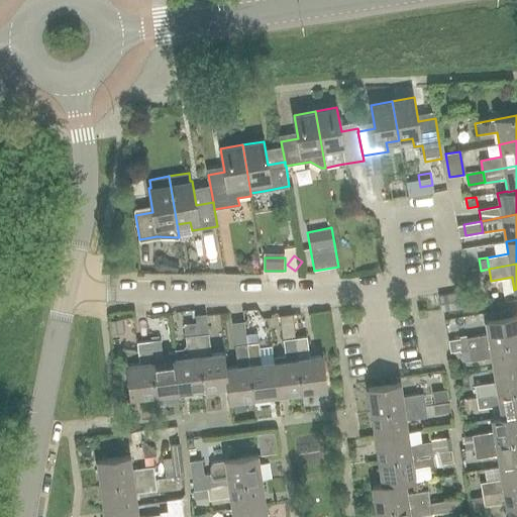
[(466,307),(463,292),(439,296),(441,311),(466,307)]
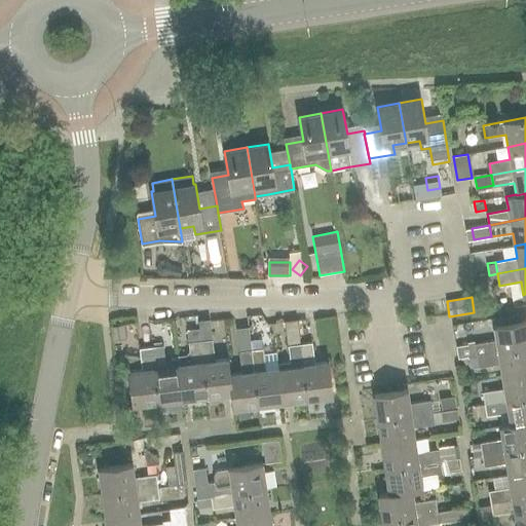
[(525,346),(525,321),(494,327),(496,340),(475,343),(477,355),(525,346)]
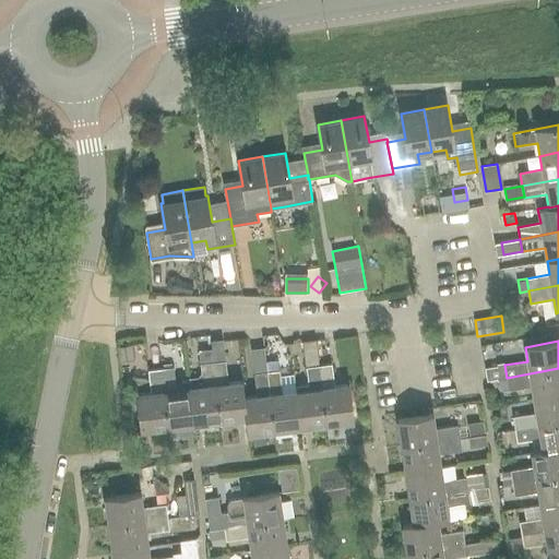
[(289,344),(292,355),(301,353),(300,343),(289,344)]
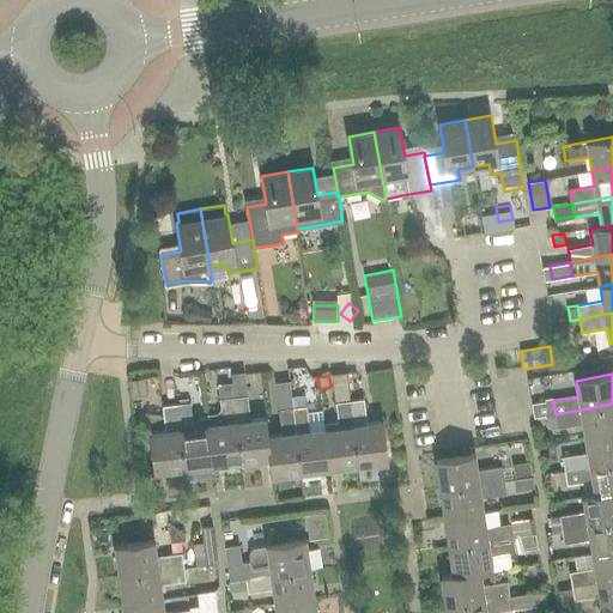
[(150,378),(135,380),(138,396),(152,395),(150,378)]
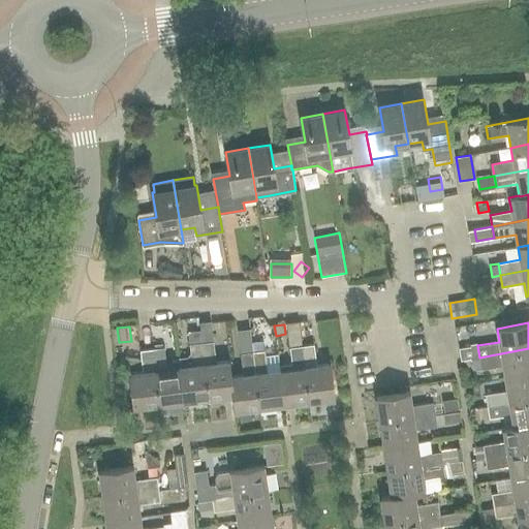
[(200,331),(188,333),(190,344),(201,343),(200,331)]
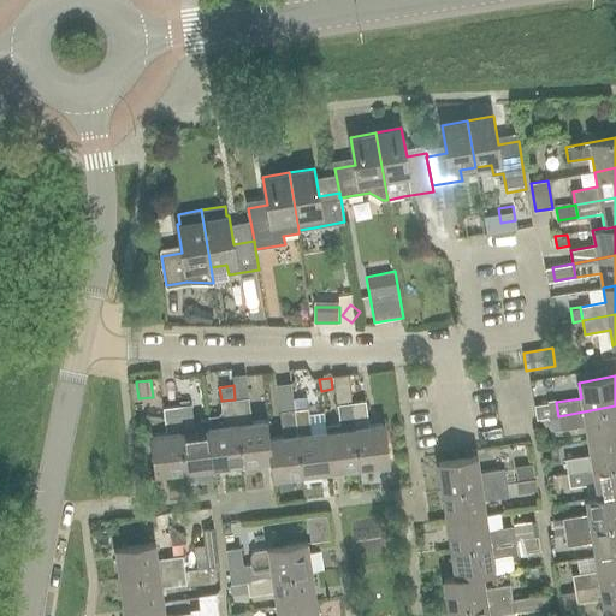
[(252,422),(249,397),(235,400),(243,465),(271,461),(268,438),(271,438),(268,420),(252,422)]
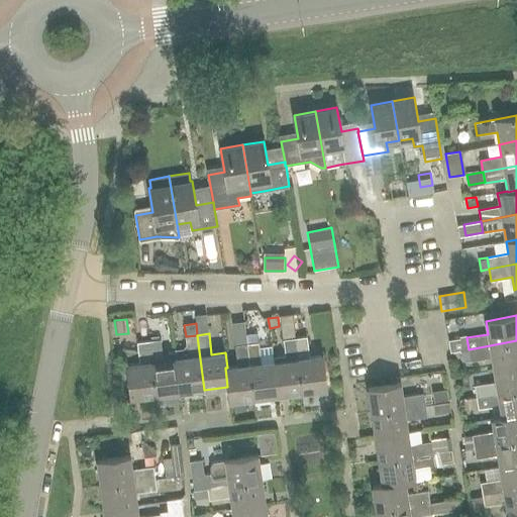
[(246,334),(247,344),(257,342),(256,333),(246,334)]
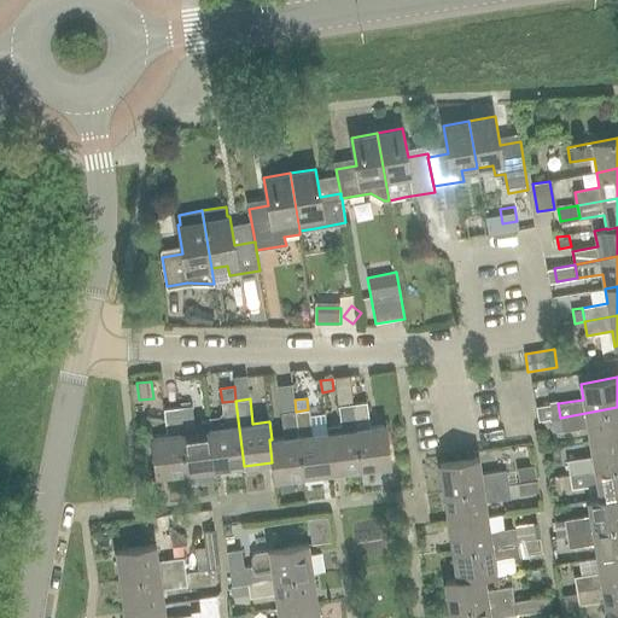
[(244,466),(235,401),(222,402),(225,427),(210,429),(215,470),(244,466)]
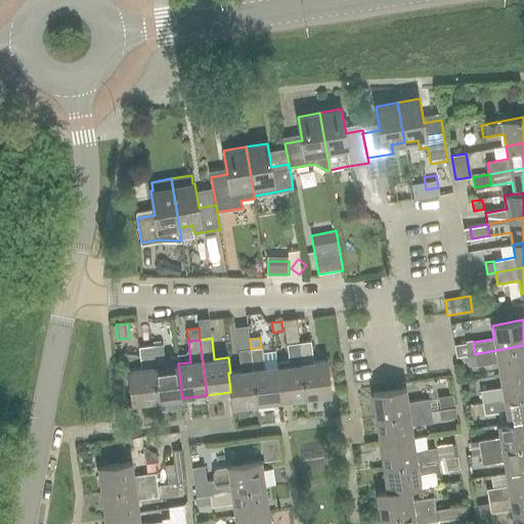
[(475,354),(473,342),(473,340),(466,341),(466,343),(455,345),(457,357),(475,354)]
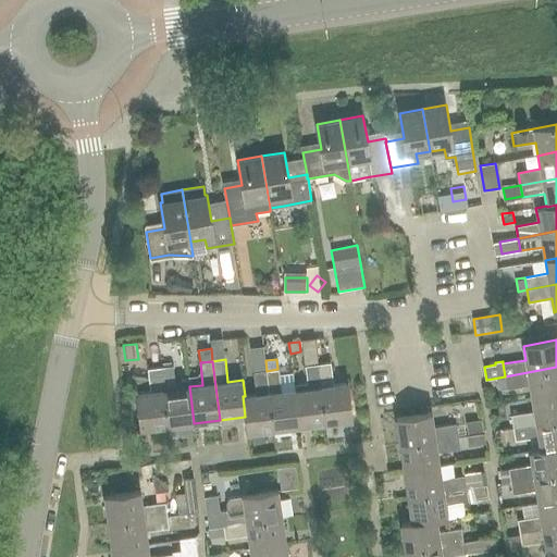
[(331,362),(318,364),(325,423),(353,420),(348,383),(334,385),(331,362)]
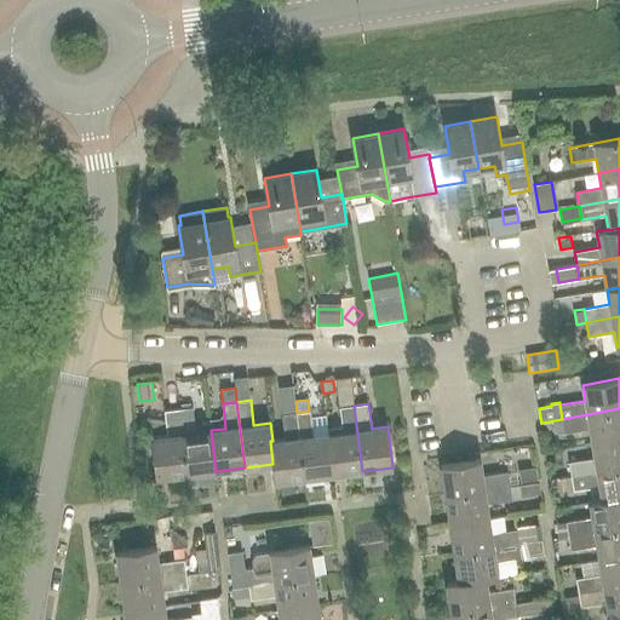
[(362,471),(354,406),(340,407),(344,432),(328,434),(334,475),(362,471)]
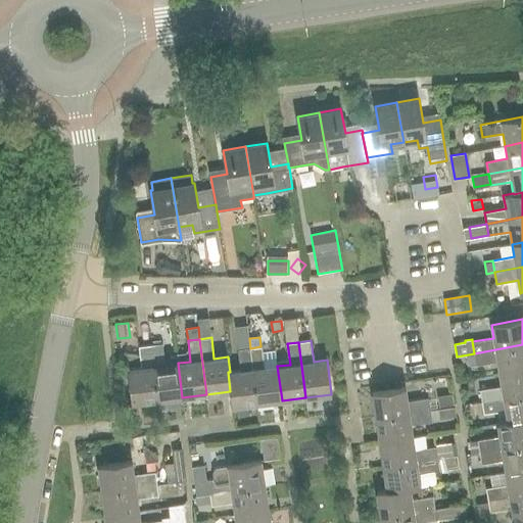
[(182,397),(178,363),(165,365),(162,343),(151,345),(157,400),(182,397)]
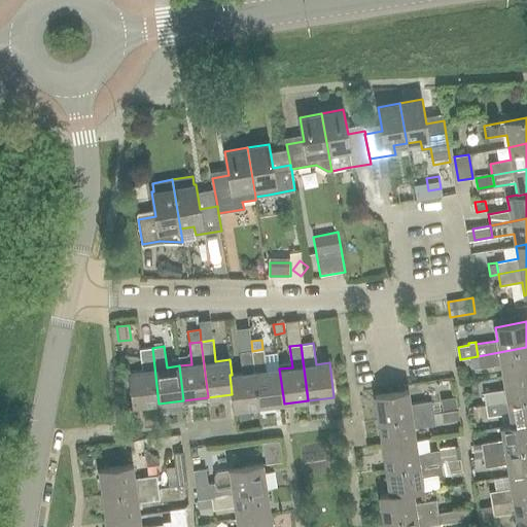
[(526,373),(526,347),(478,356),(480,367),(501,364),(503,377),(526,373)]
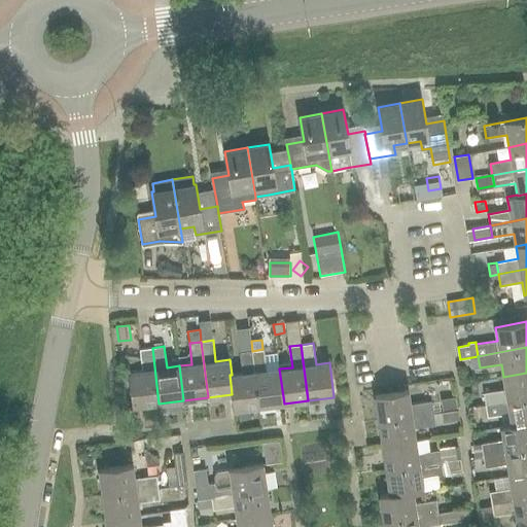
[(159,403),(152,348),(140,349),(143,371),(129,372),(134,407),(159,403)]
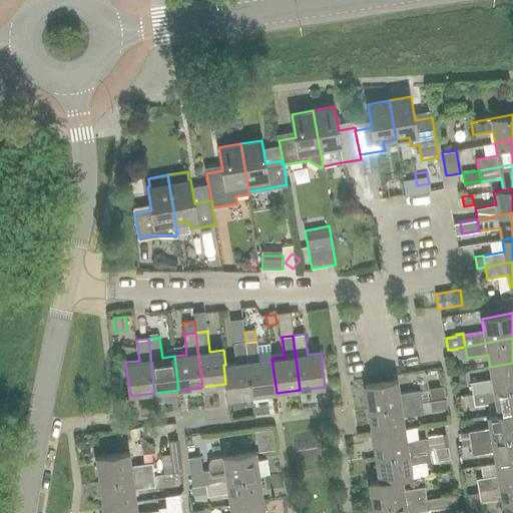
[(277,393),(272,359),(260,361),(257,340),(255,340),(245,342),(252,396),(277,393)]
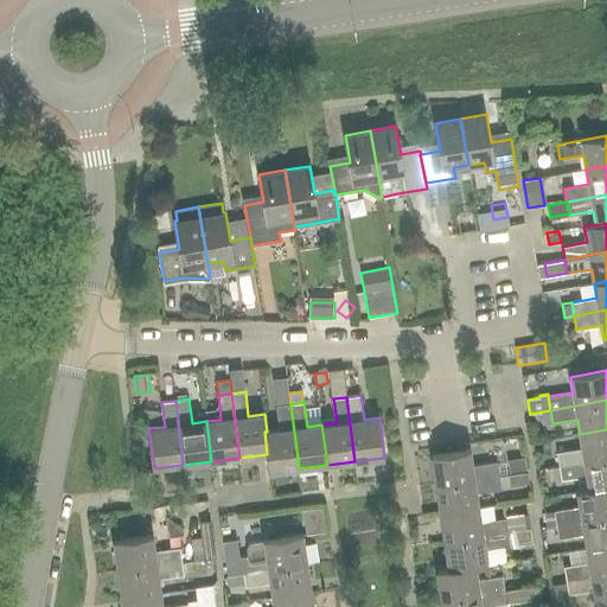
[(299,468),(291,404),(276,406),(280,430),(267,432),(264,432),(267,454),(269,472),(299,468)]
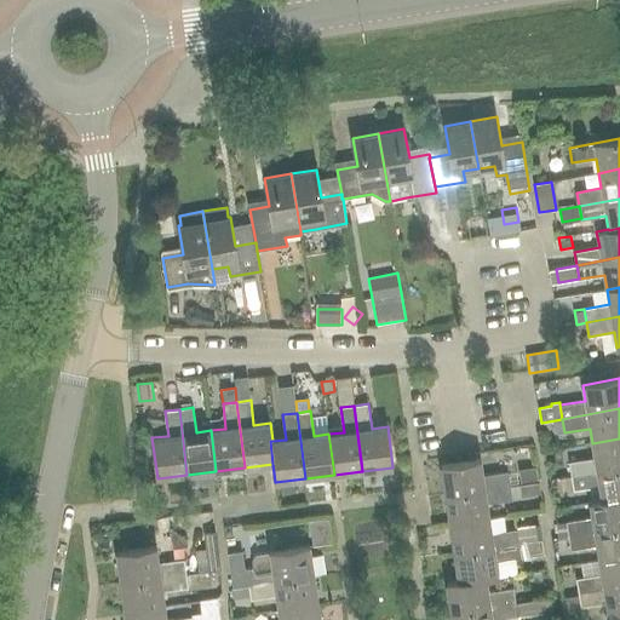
[(619,468),(619,438),(592,443),(595,458),(569,461),(572,476),(619,468)]
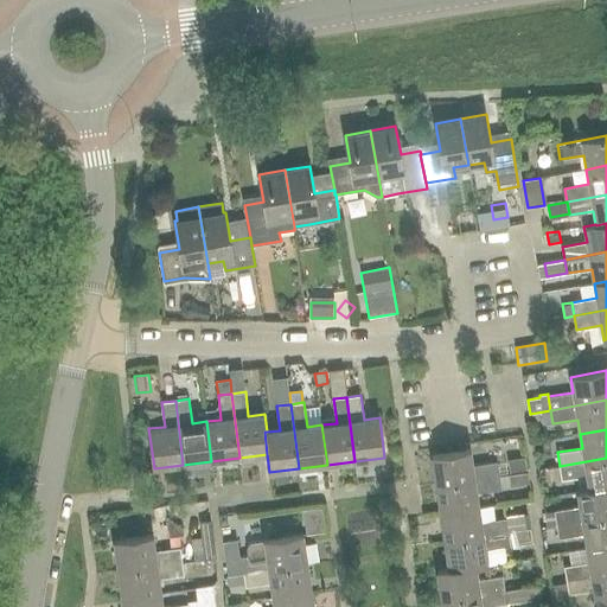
[(499,475),(498,464),(498,461),(473,465),(471,449),(432,455),(436,485),(499,475)]
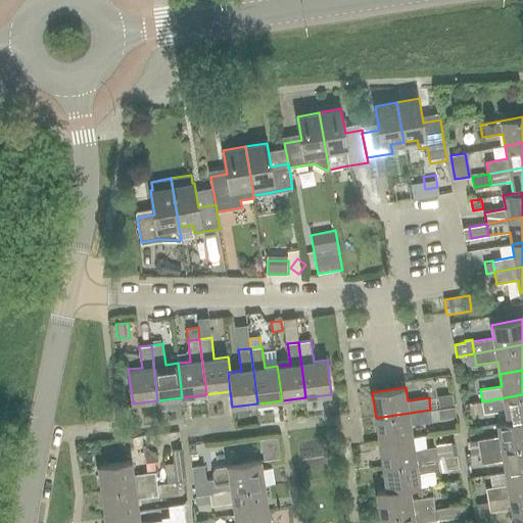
[(439,409),(456,406),(457,406),(454,392),(437,395),(437,398),(439,409)]
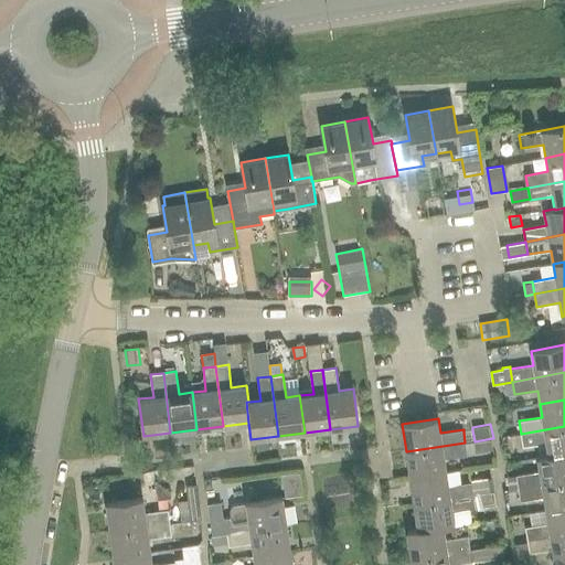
[(564,426),(521,434),(523,445),(523,446),(545,443),(547,455),(548,456),(564,452),(564,426)]
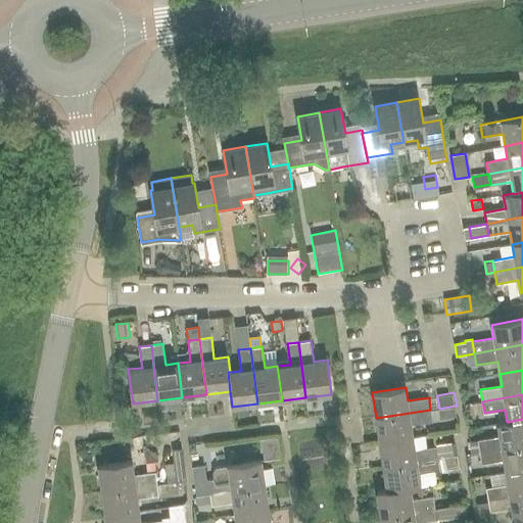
[(484,412),(482,401),(473,403),(475,413),(484,412)]
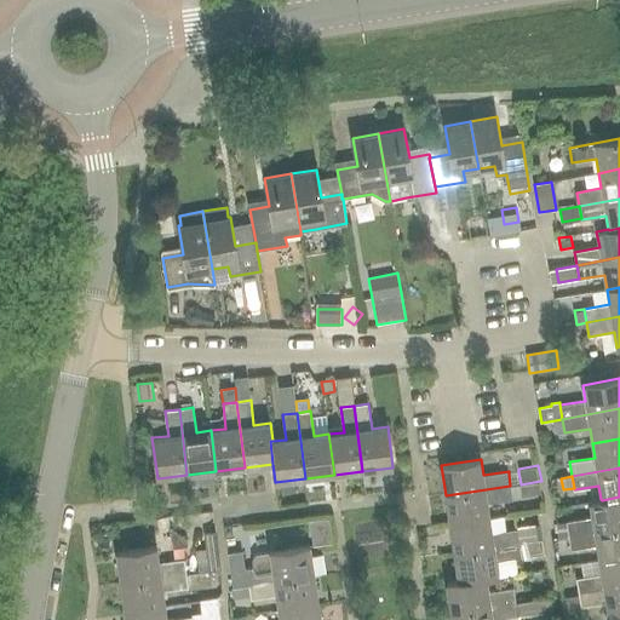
[(510,486),(512,498),(540,493),(539,481),(521,484),(510,486)]
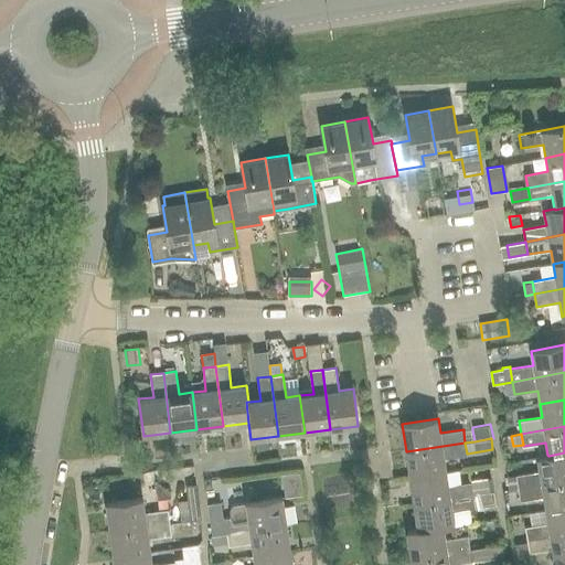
[(445,458),(455,457),(467,455),(467,454),(465,443),(406,451),(409,478),(446,472),(445,458)]
